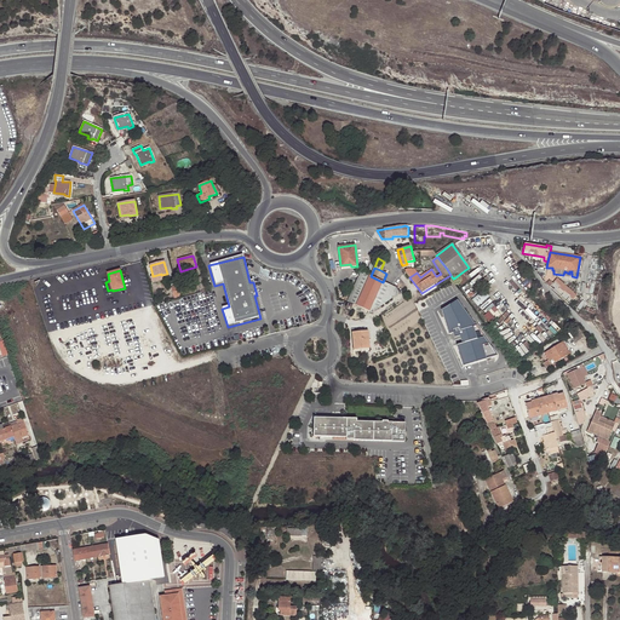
[(469,274),(465,270),(455,277),(460,286),(468,281),(465,276),(469,274)]
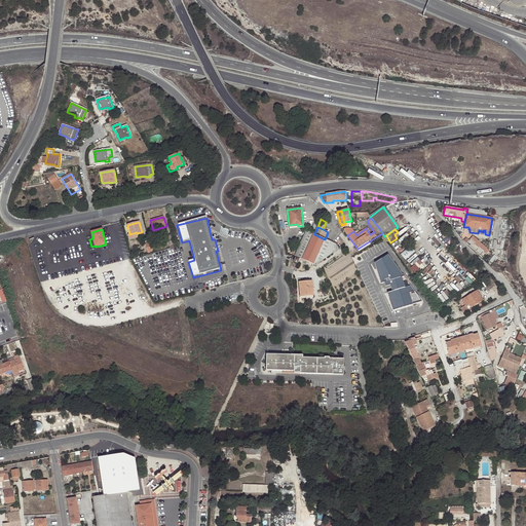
[(300,246),(295,256),(300,259),(312,233),(307,231),(304,236),(300,246)]
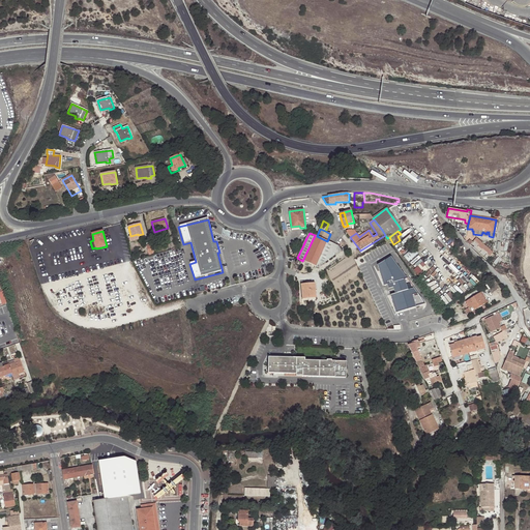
[(310,264),(318,267),(341,251),(337,245),(327,241),(317,236),(315,235),(302,261),(301,263),(304,264),(305,262),(310,264)]
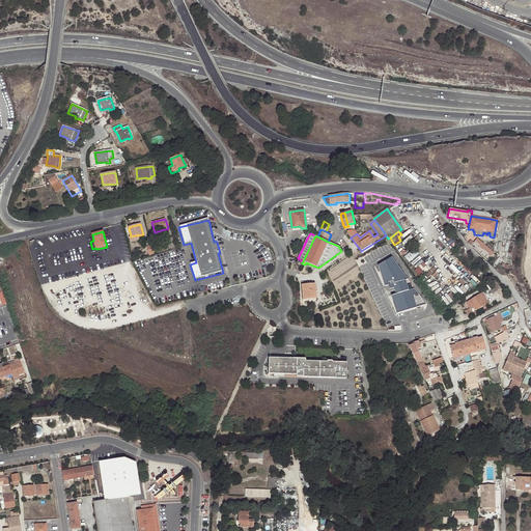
[(173,236),(168,239),(171,248),(176,247),(173,236)]
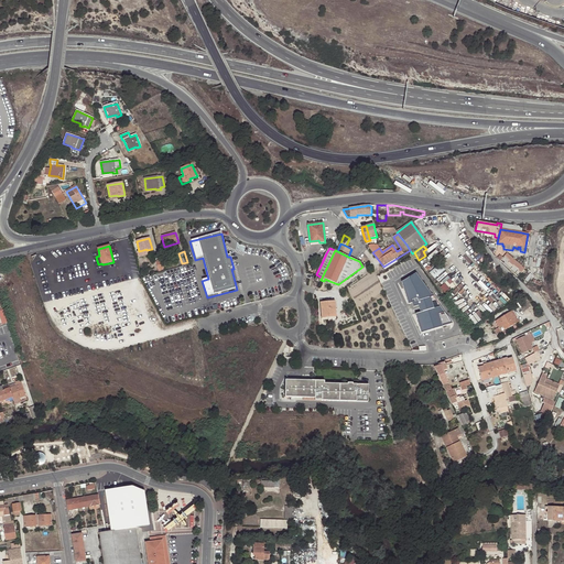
[(507,253),(500,260),(510,269),(510,270),(514,274),(518,270),(519,271),(521,273),(525,269),(507,253)]
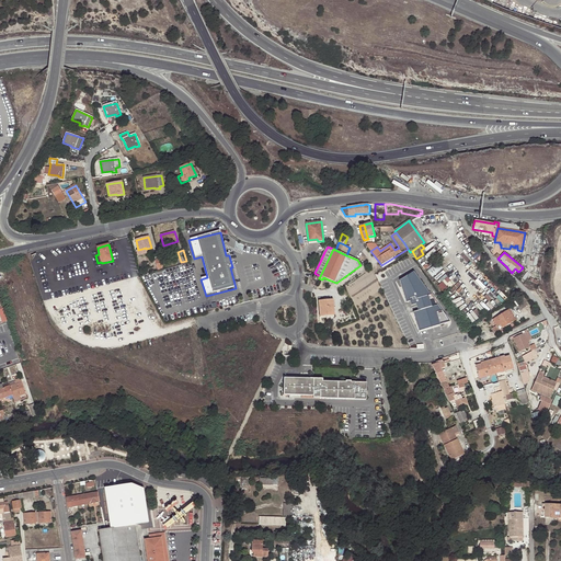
[(414,273),(400,281),(407,302),(410,301),(411,305),(416,304),(418,311),(413,312),(420,331),(450,322),(414,273)]
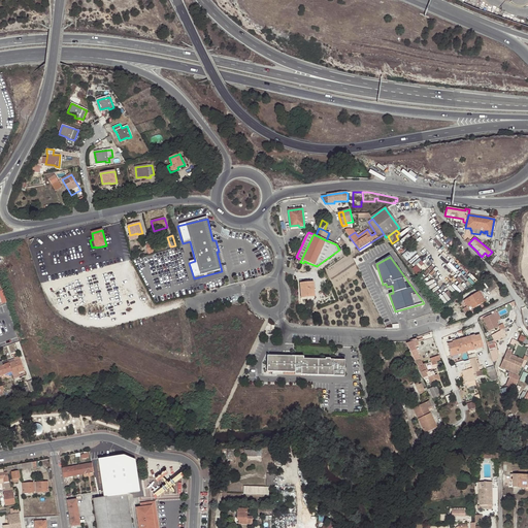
[(492,278),(488,282),(495,289),(498,286),(492,278)]
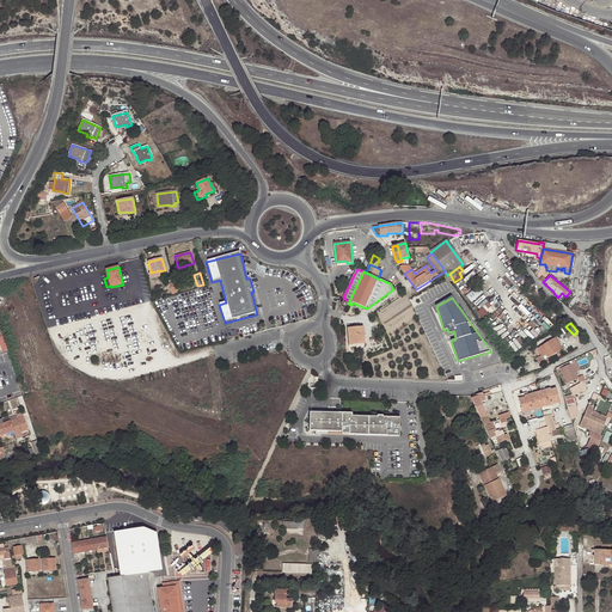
[(349,346),(355,346),(355,343),(365,342),(363,326),(348,328),(349,346)]
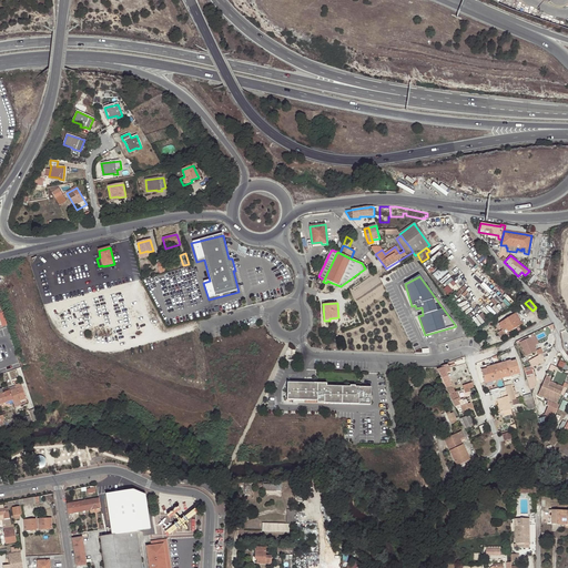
[(533,311),(525,303),(520,306),(528,314),(533,311)]
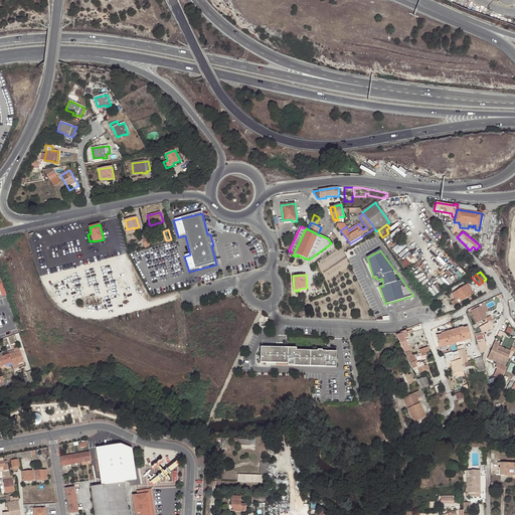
[(453,294),(455,297),(457,295),(459,298),(461,302),(474,294),(468,284),(453,294)]
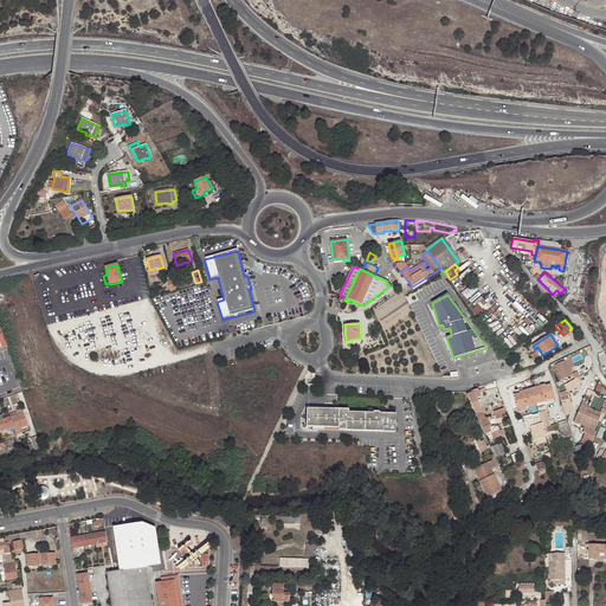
[(553,394),(550,385),(545,387),(542,387),(542,386),(532,388),(535,399),(536,404),(553,399),(550,394),(553,394)]
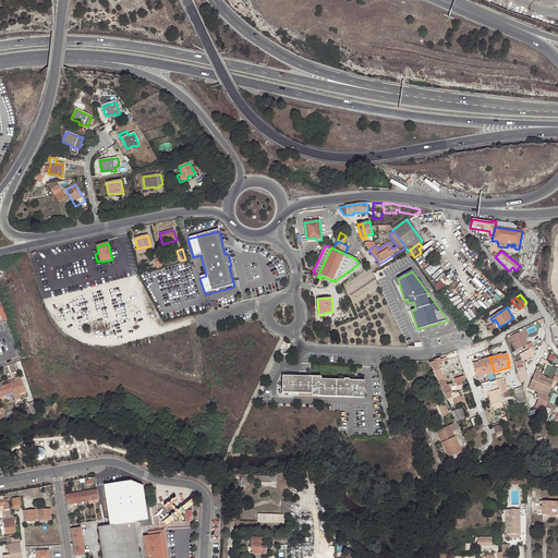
[(443,365),(441,362),(440,358),(435,360),(435,362),(429,363),(435,374),(441,388),(447,386),(447,385),(438,367),(443,365)]
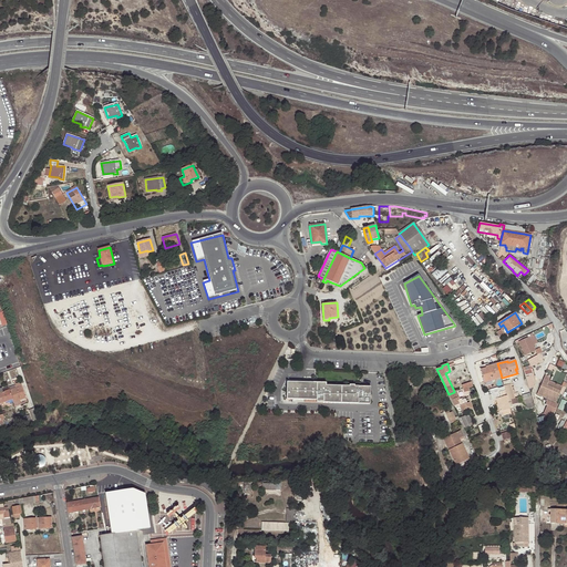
[(501,373),(497,363),(488,366),(488,368),(486,368),(481,370),(485,382),(493,380),(502,378),(501,373)]
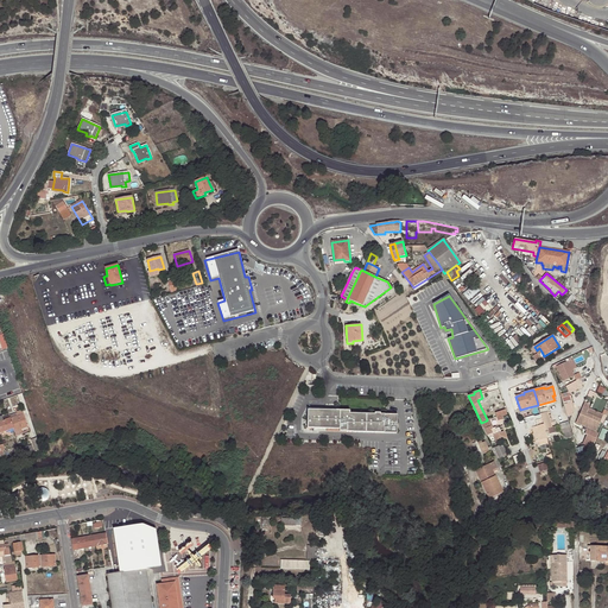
[(502,416),(507,415),(504,403),(493,406),(495,413),(496,417),(502,416)]
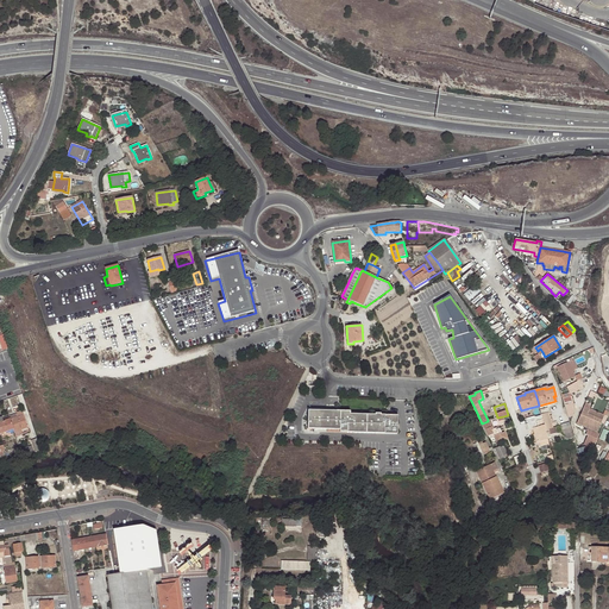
[(572,418),(579,408),(576,406),(573,410),(571,409),(567,414),(572,418)]
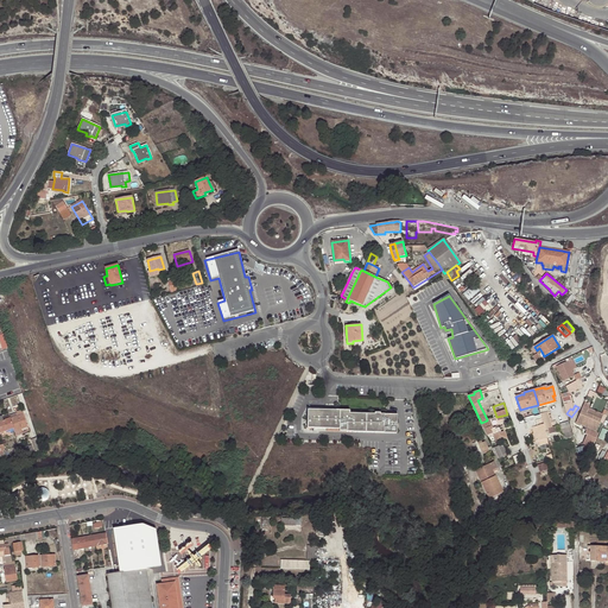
[(588,409),(583,406),(576,423),(596,431),(601,419),(587,413),(588,409)]
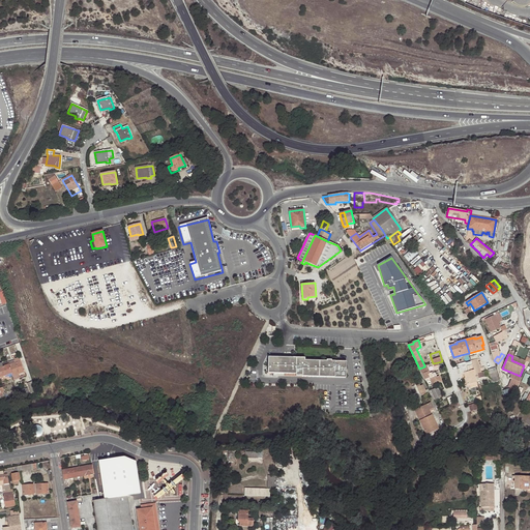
[(475,375),(481,373),(480,369),(479,364),(477,355),(470,357),(471,360),(471,362),(475,375)]
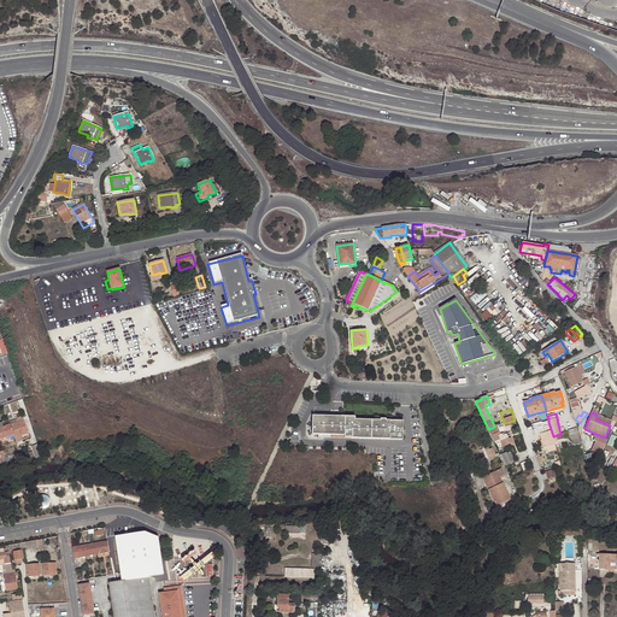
[(354,415),(313,415),(312,433),(345,434),(345,436),(404,439),(404,421),(356,418),(354,415)]
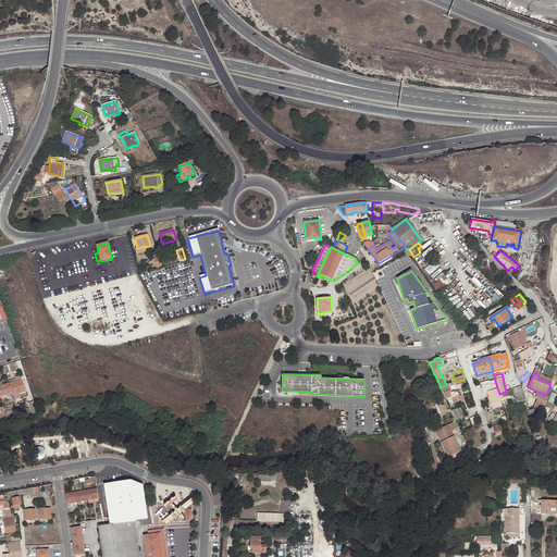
[(553,380),(539,374),(537,379),(551,384),(553,380)]
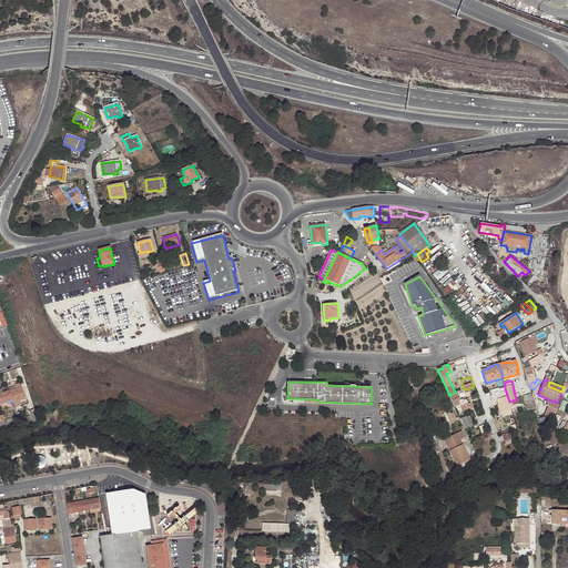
[(0,404),(12,401),(13,403),(20,401),(26,398),(21,386),(9,391),(3,393),(3,391),(2,391),(0,391),(0,404)]
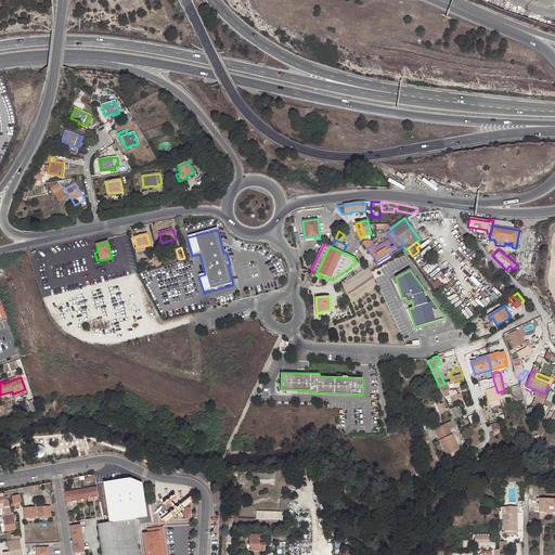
[(493,379),(480,383),(482,391),(486,390),(489,403),(492,402),(499,400),(499,399),(498,392),(493,379)]
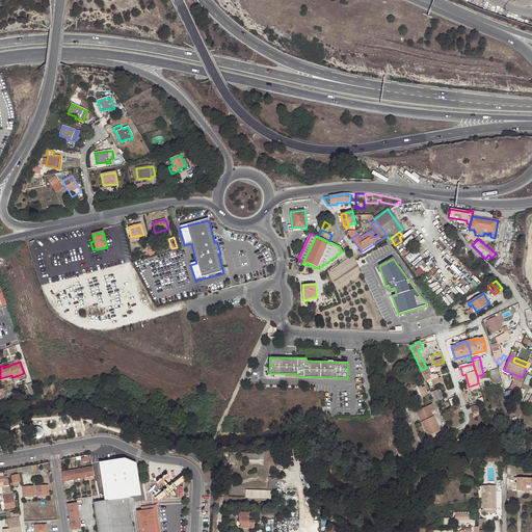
[(426,368),(421,370),(425,378),(432,376),(428,367),(426,368)]
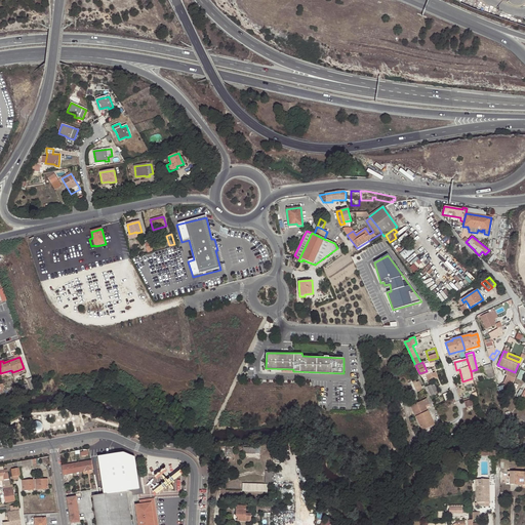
[(486,375),(493,373),(491,364),(486,365),(484,366),(484,367),(486,375)]
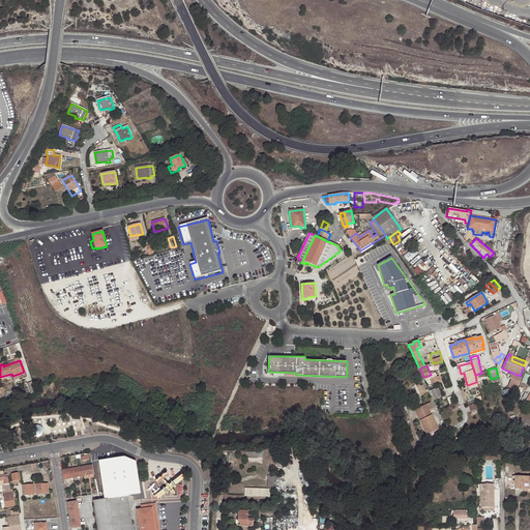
[(431,375),(423,377),(425,381),(431,379),(433,385),(442,382),(440,376),(437,377),(435,373),(433,374),(431,375)]
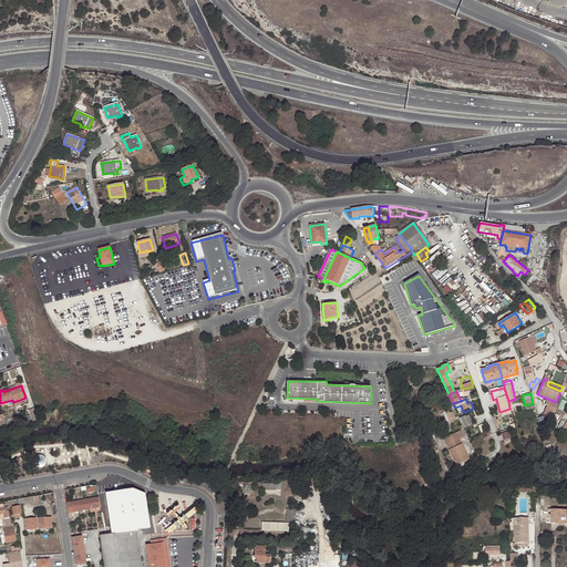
[(445,413),(450,421),(455,418),(453,411),(450,413),(449,411),(445,413)]
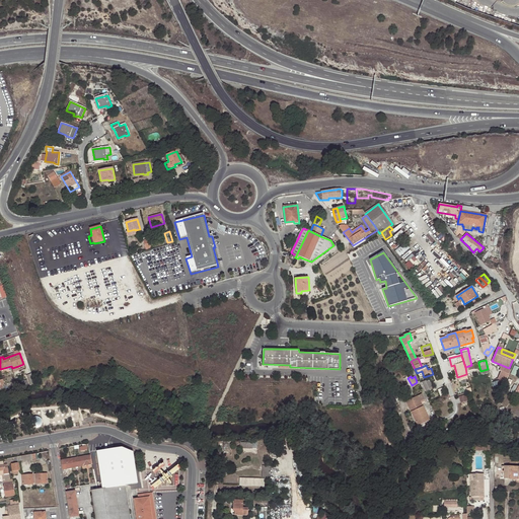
[(429,379),(422,382),(425,390),(432,387),(429,379)]
